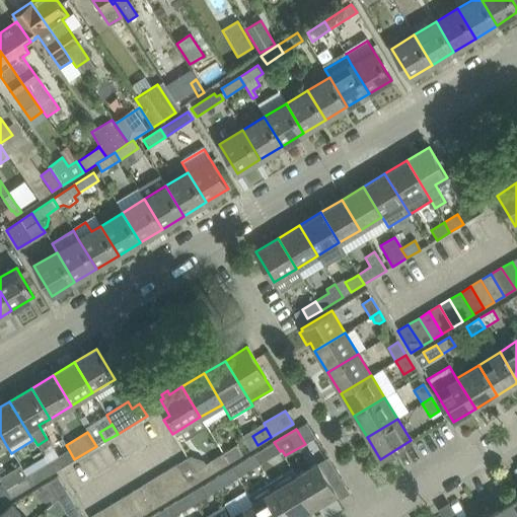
[(274,442),(252,455),(259,464),(280,451),(274,442)]
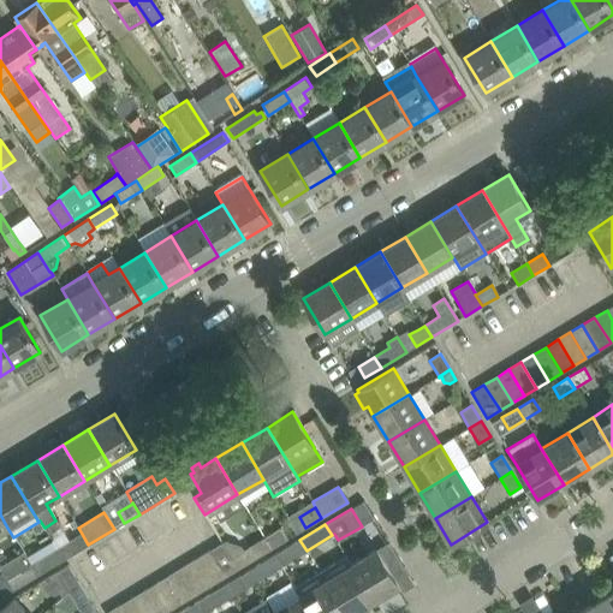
[(265,539),(271,549),(286,540),(279,529),(265,539)]
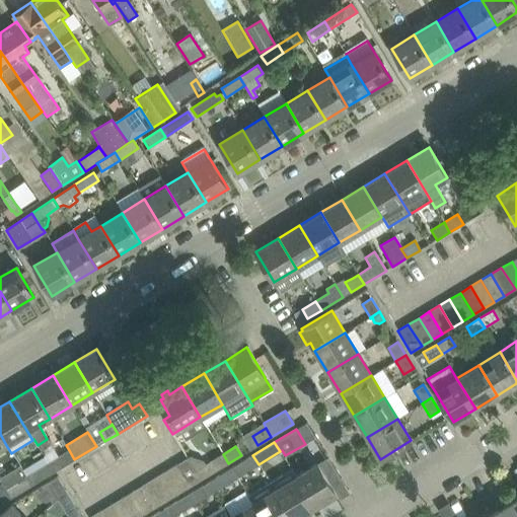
[(48,462),(47,463),(53,472),(74,459),(69,450),(56,458),(48,453),(44,455),(48,462)]
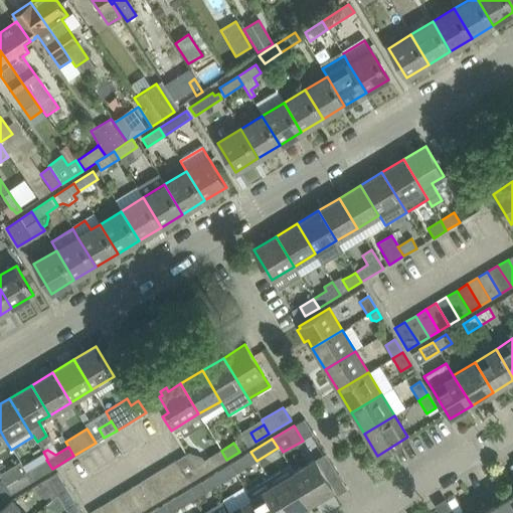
[(221,451),(192,468),(198,477),(226,460),(221,451)]
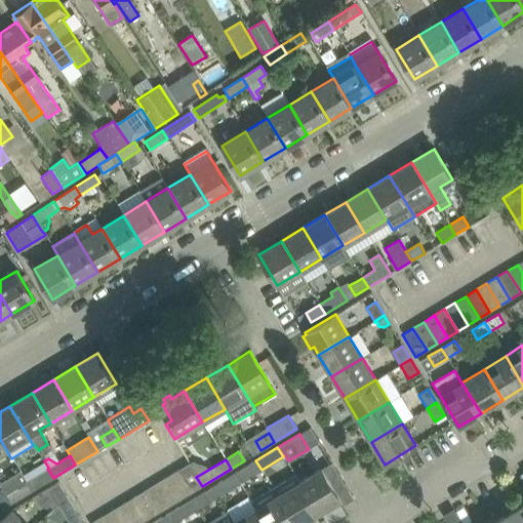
[(255,460),(234,474),(240,483),(262,470),(255,460)]
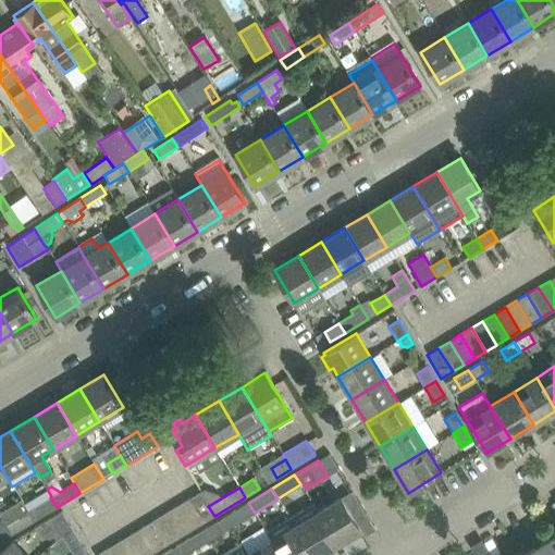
[(188,500),(202,523),(214,516),(208,506),(200,492),(188,500)]
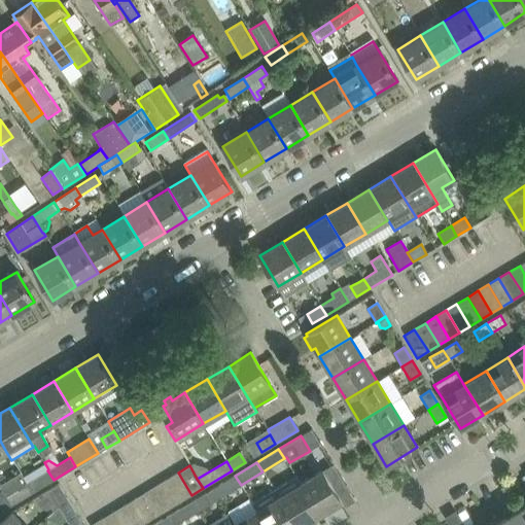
[(47,470),(26,484),(32,493),(54,480),(47,470)]
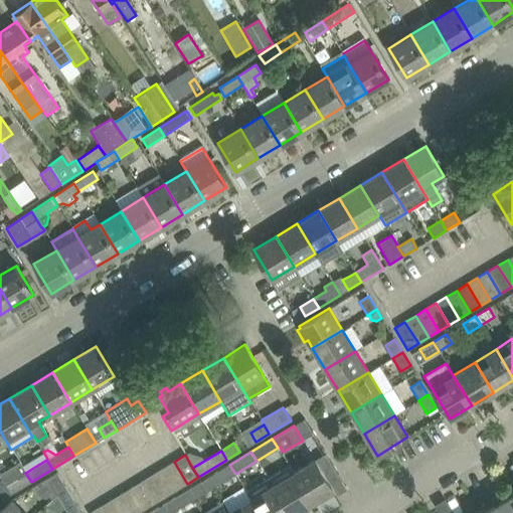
[(293,473),(311,503),(333,490),(315,460),(293,473)]
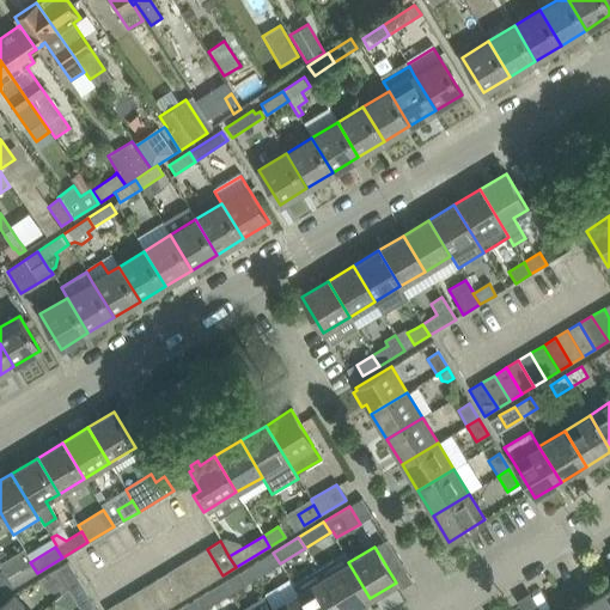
[(194,556),(211,583),(223,575),(207,549),(194,556)]
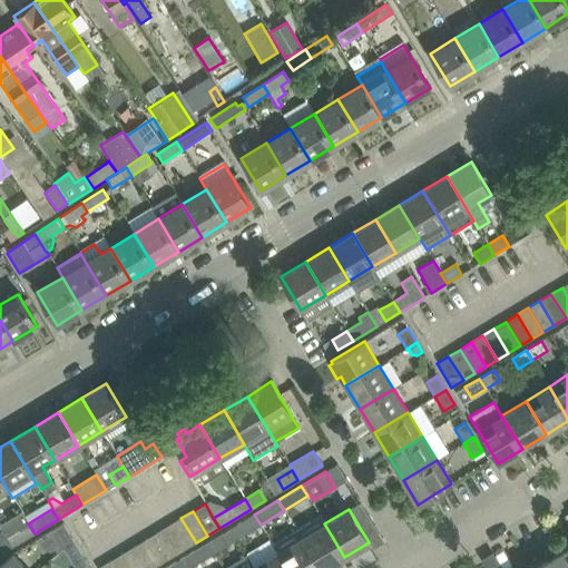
[(254,515),(231,529),(237,539),(261,525),(254,515)]
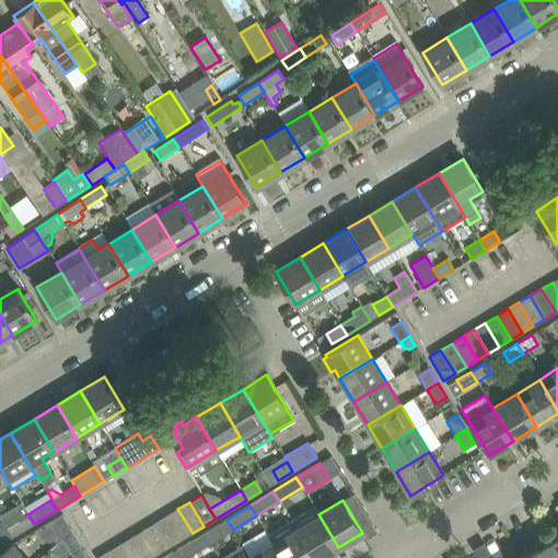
[(166,516),(181,541),(193,533),(177,509),(166,516)]
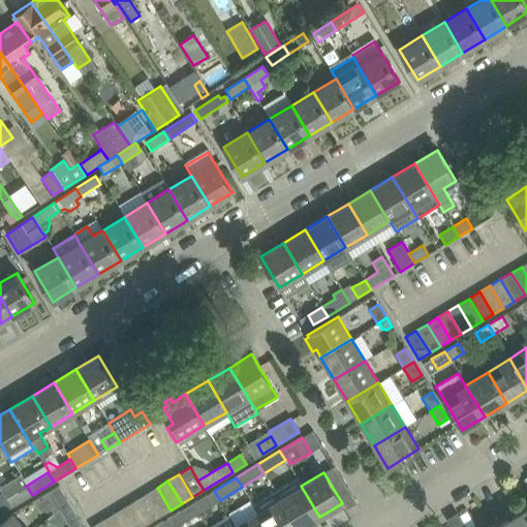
[(1,493),(10,508),(32,495),(26,486),(13,493),(8,485),(0,490),(2,493),(1,493)]
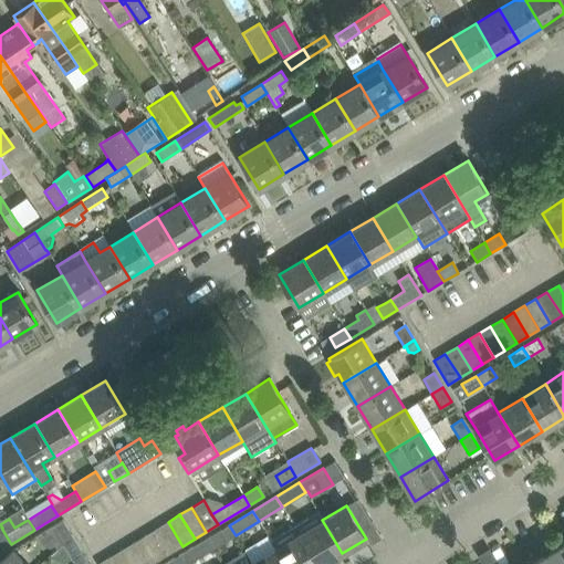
[(56,550),(62,545),(73,539),(62,520),(35,536),(40,543),(44,546),(50,549),(54,545),(56,550)]
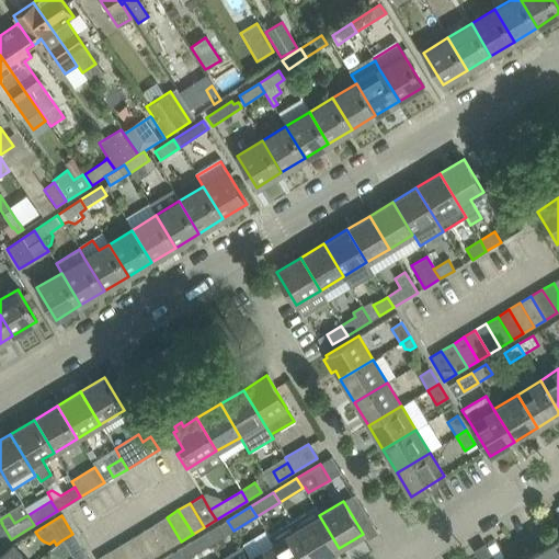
[(296,529),(314,558),(321,558),(339,548),(319,515),(296,529)]
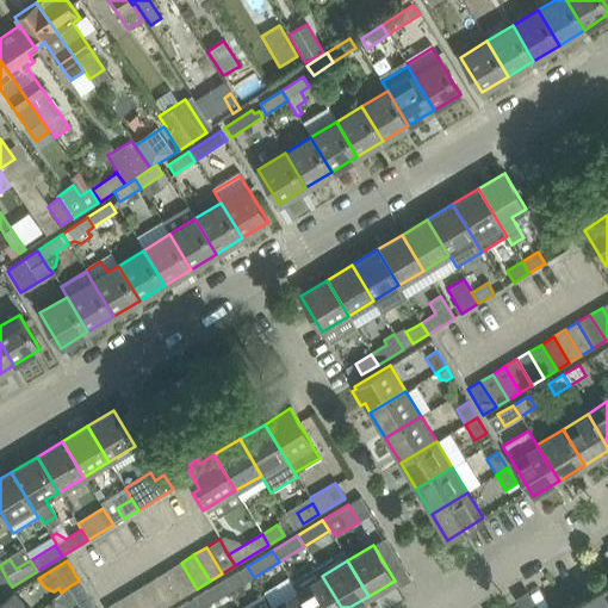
[(168,570),(184,596),(197,589),(181,563),(168,570)]
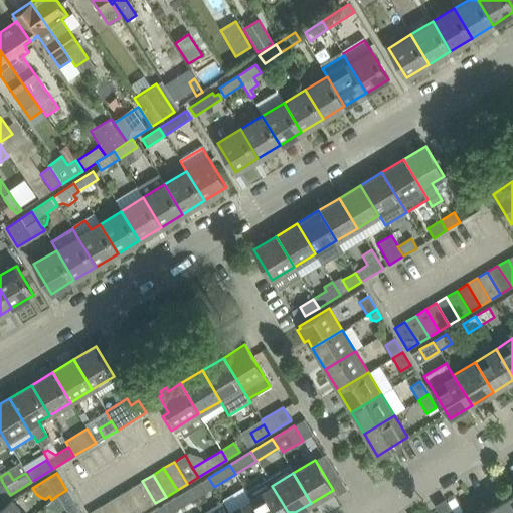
[(208,478),(187,491),(192,500),(214,487),(208,478)]
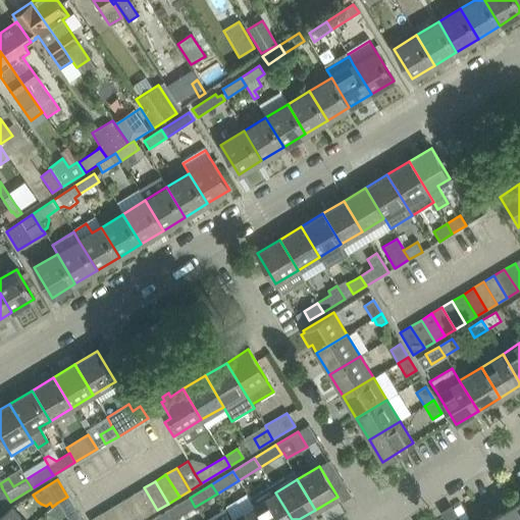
[(254,506),(262,519),(292,519),(275,492),(271,485),(249,499),(254,506)]
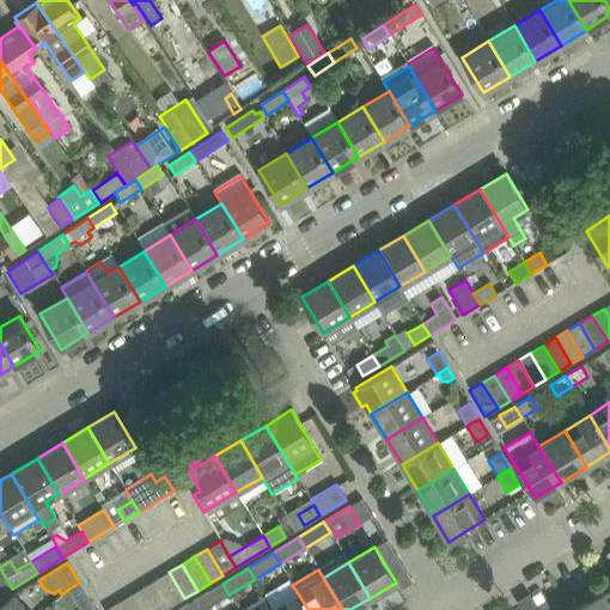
[(0,596),(12,589),(1,571),(0,571),(0,596)]
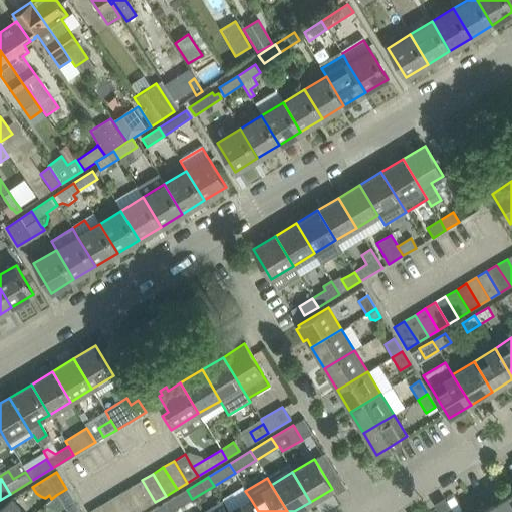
[(131,487),(144,509),(155,502),(142,480),(131,487)]
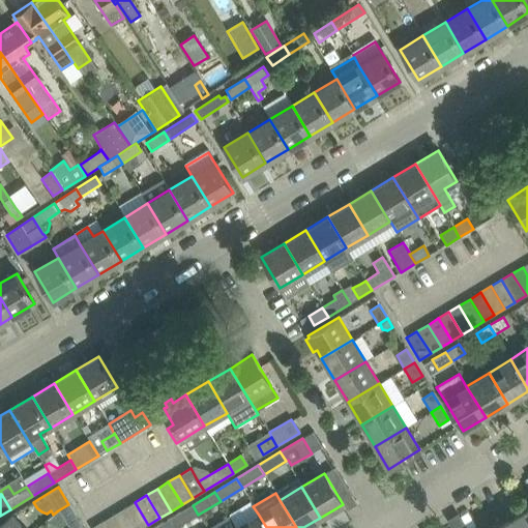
[(235,527),(266,527),(258,514),(253,506),(250,501),(229,514),(237,526),(235,527)]
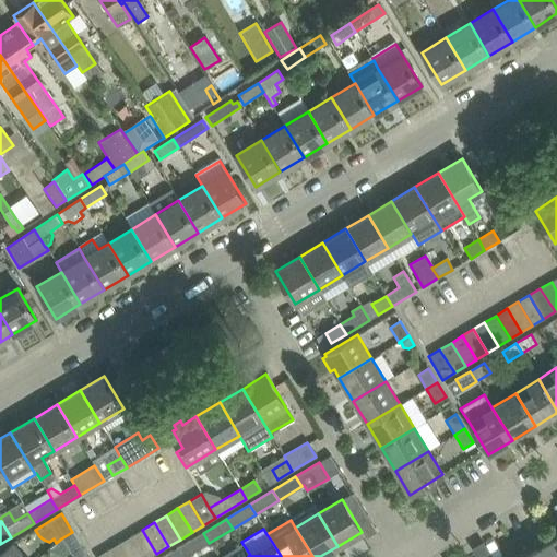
[(131,536),(143,556),(151,556),(156,554),(142,530),(131,536)]
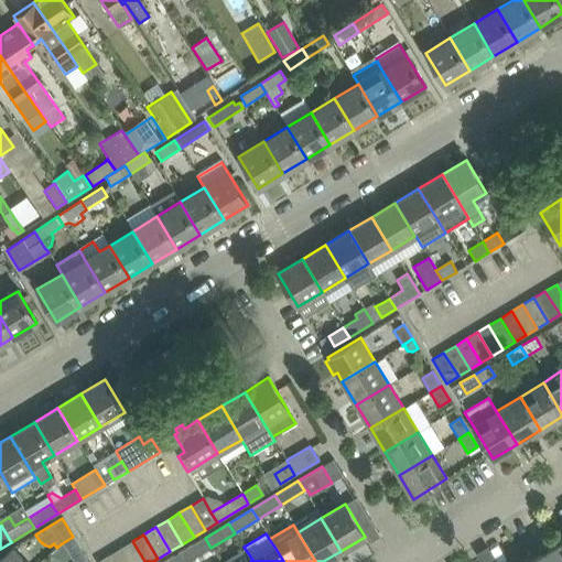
[(83,561),(86,559),(73,537),(62,543),(74,561),(83,561)]
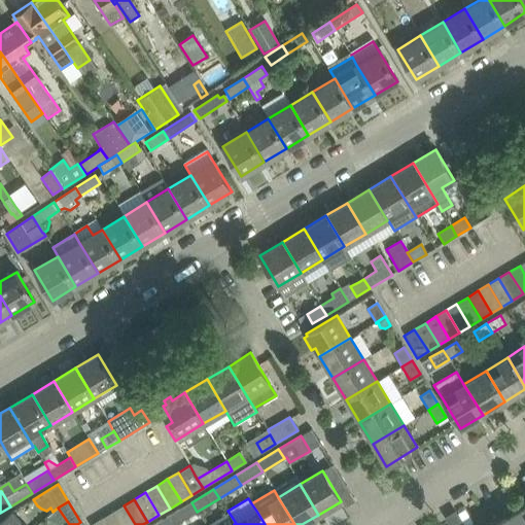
[(191,502),(170,515),(175,524),(177,524),(197,512),(191,502)]
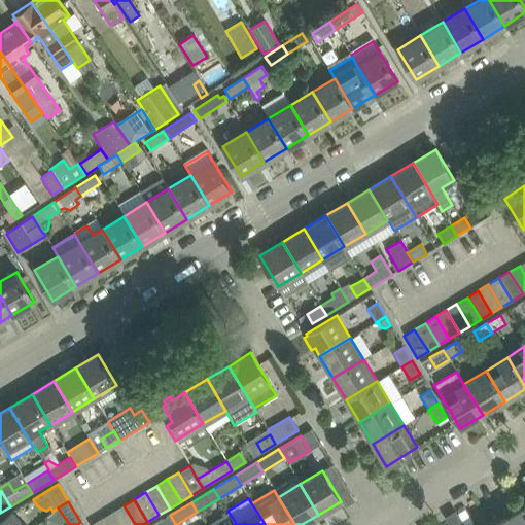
[(502,511),(511,524),(524,524),(524,508),(523,505),(517,510),(514,503),(502,511)]
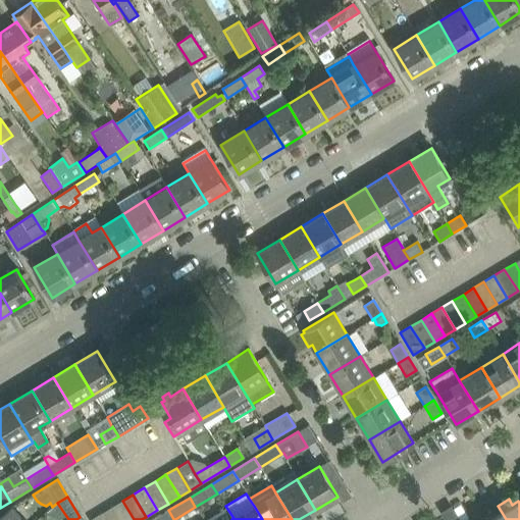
[(111,508),(118,519),(134,519),(122,501),(111,508)]
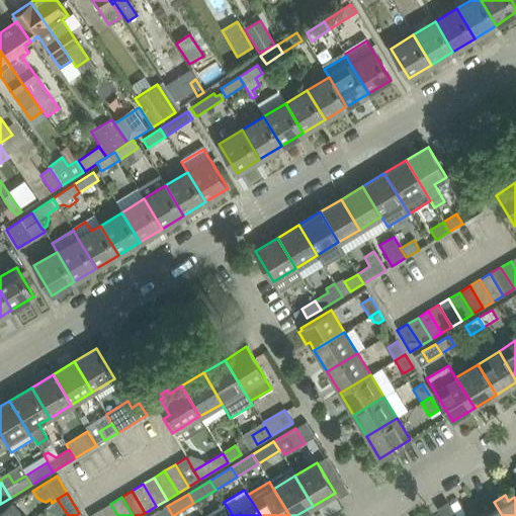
[(502,515),(494,502),(484,508),(487,514),(485,515),(502,515)]
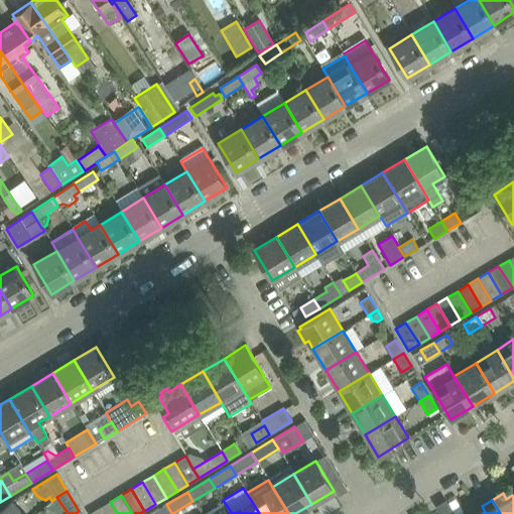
[(20,513),(11,502),(0,511),(0,513),(20,513)]
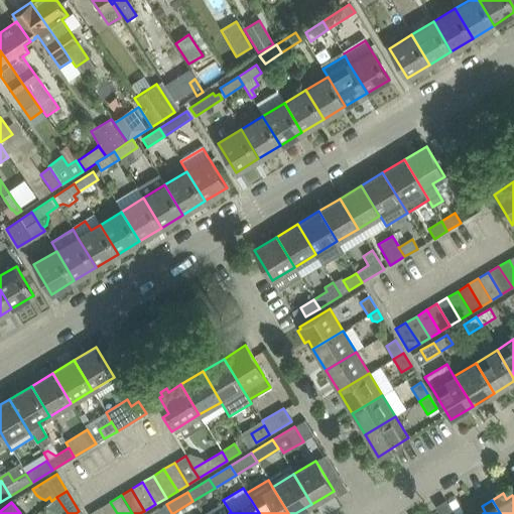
[(99,508),(102,513),(117,513),(110,502),(99,508)]
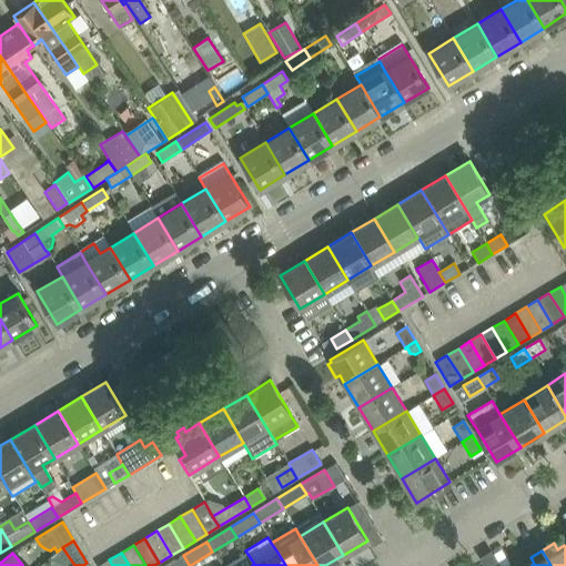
[(183,555),(165,565),(189,565),(183,555)]
